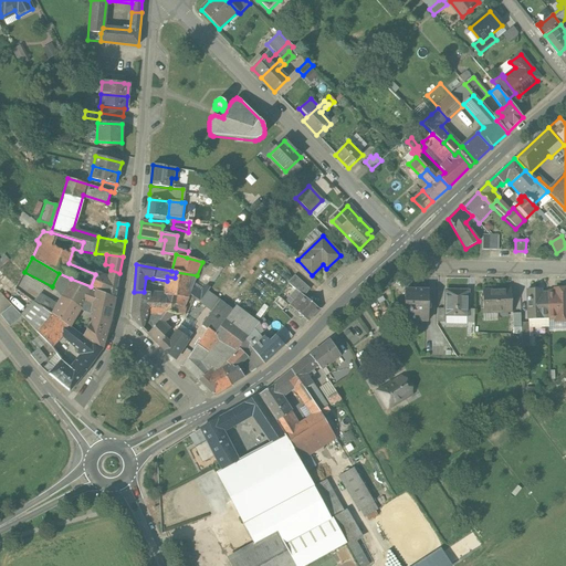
[(111,270),(109,280),(95,274),(91,286),(115,297),(119,273),(111,270)]
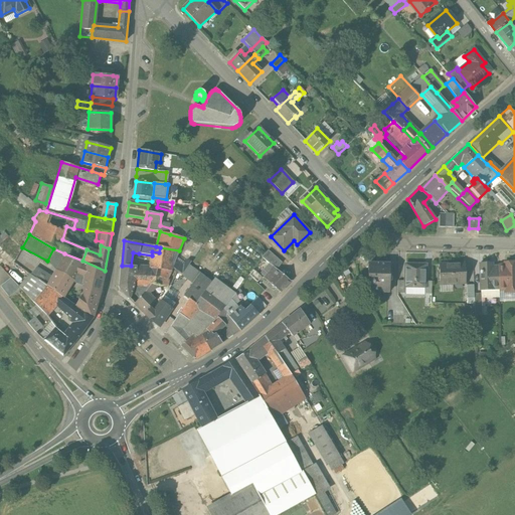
[(179,250),(160,247),(159,252),(152,251),(152,255),(150,268),(163,270),(172,272),(179,250)]
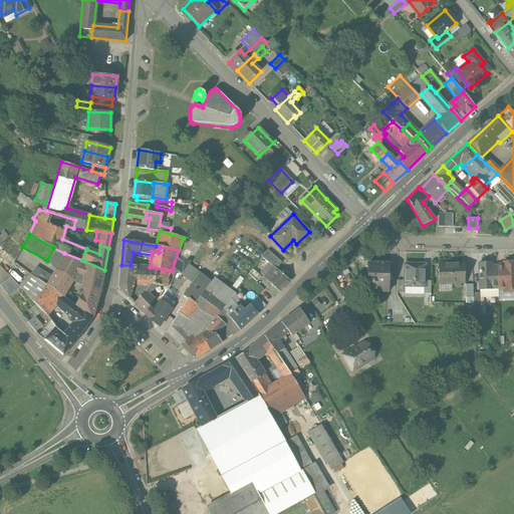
[(280,262),(268,251),(261,258),(274,268),(275,269),(280,262)]
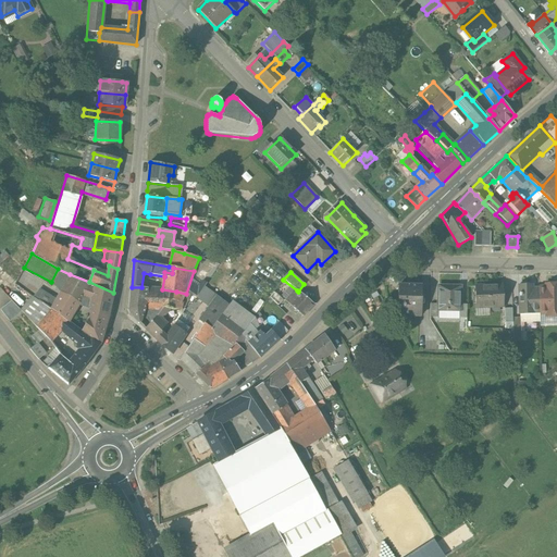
[(95,286),(71,276),(57,300),(74,310),(81,299),(91,304),(95,286)]
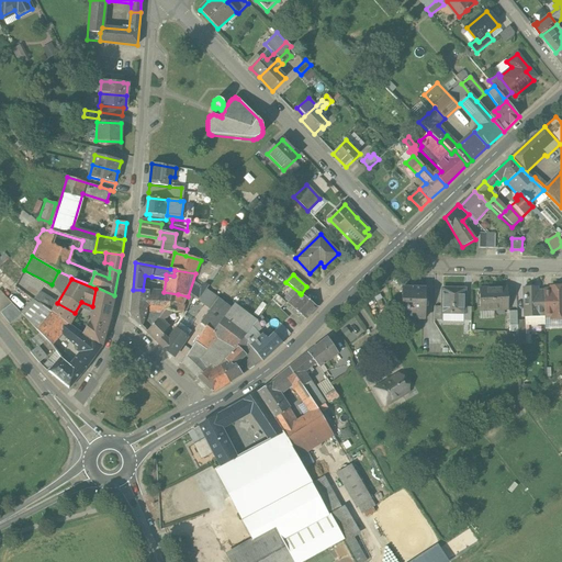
[(201,290),(195,287),(192,292),(194,293),(193,295),(199,300),(209,287),(205,285),(201,290)]
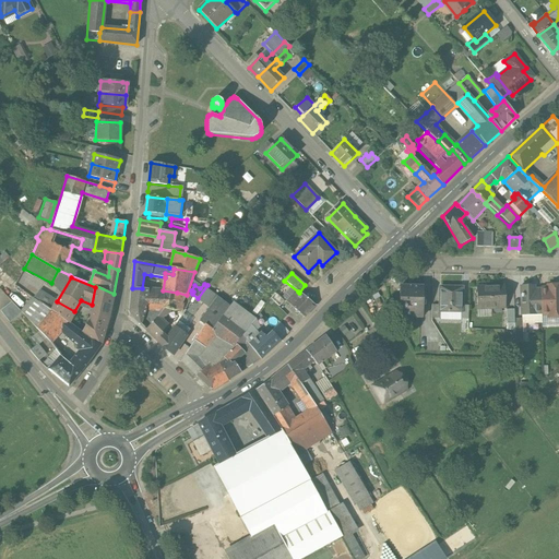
[(558,284),(547,285),(548,288),(540,288),(542,321),(549,321),(548,318),(558,317),(558,284)]
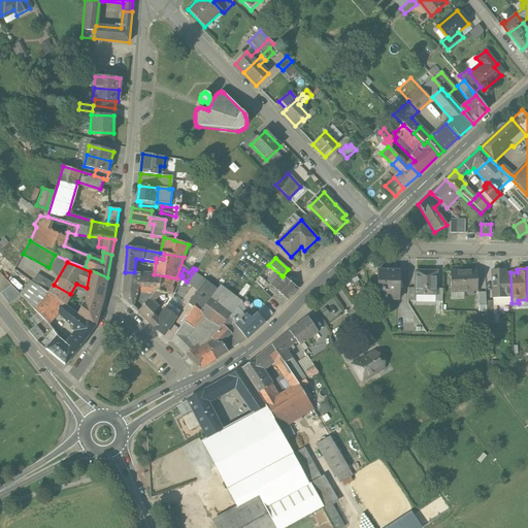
[(504,269),(492,270),(493,298),(504,297),(504,294),(512,294),(510,274),(504,274),(504,269)]
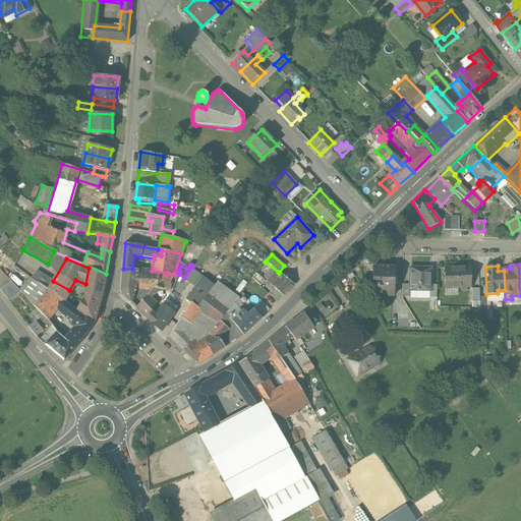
[(234,288),(247,270),(243,267),(229,284),(234,288)]
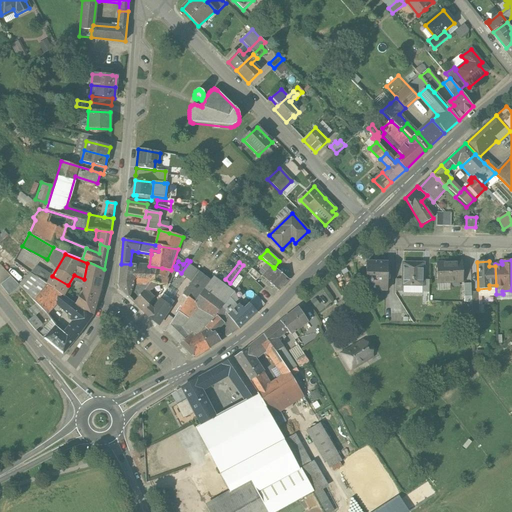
[(378,262),(374,262),(372,263),(366,263),(365,288),(375,288),(375,290),(387,291),(388,263),(379,263),(378,262)]
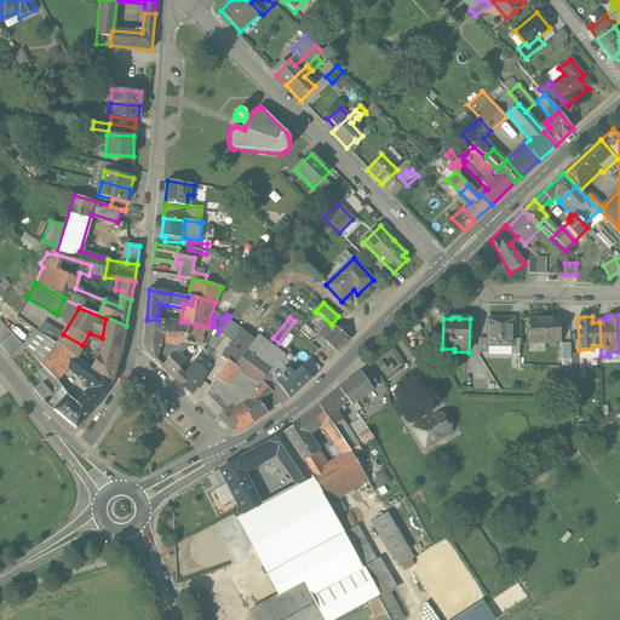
[(126,327),(105,319),(102,338),(101,343),(120,354),(126,327)]
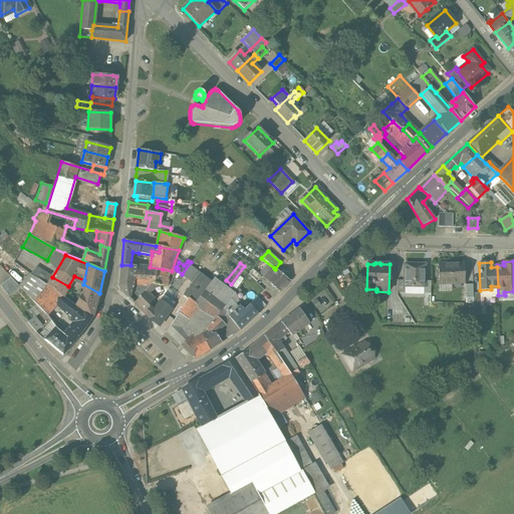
[(425,265),(405,264),(405,281),(405,286),(424,287),(425,287),(425,281),(425,265)]
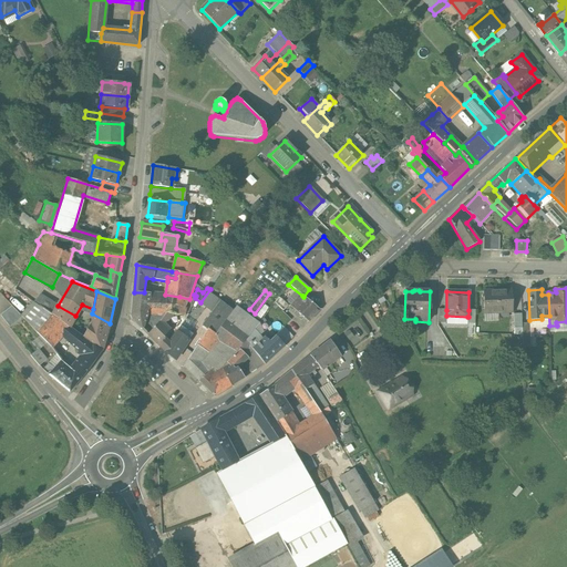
[(512,291),(484,292),(484,313),(513,312),(512,291)]
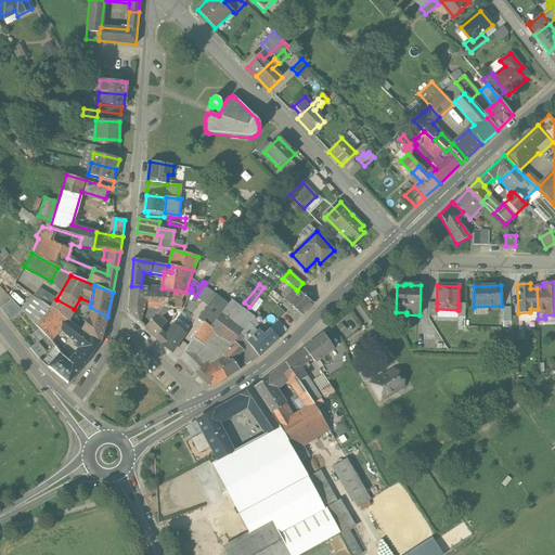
[(141,286),(131,286),(129,310),(145,328),(162,306),(169,307),(173,308),(175,300),(181,301),(175,297),(176,291),(162,288),(141,286)]
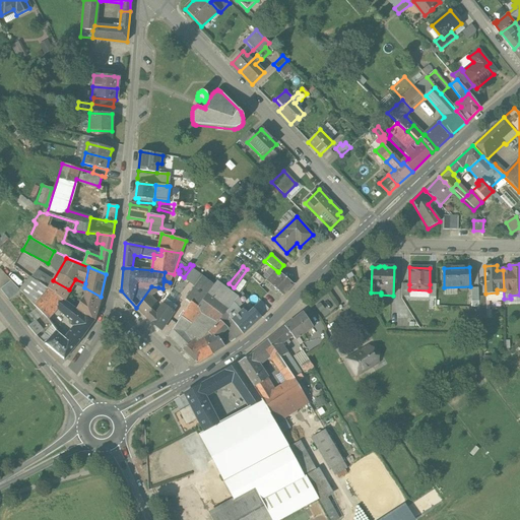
[(53,281),(38,271),(34,279),(48,289),(53,281)]
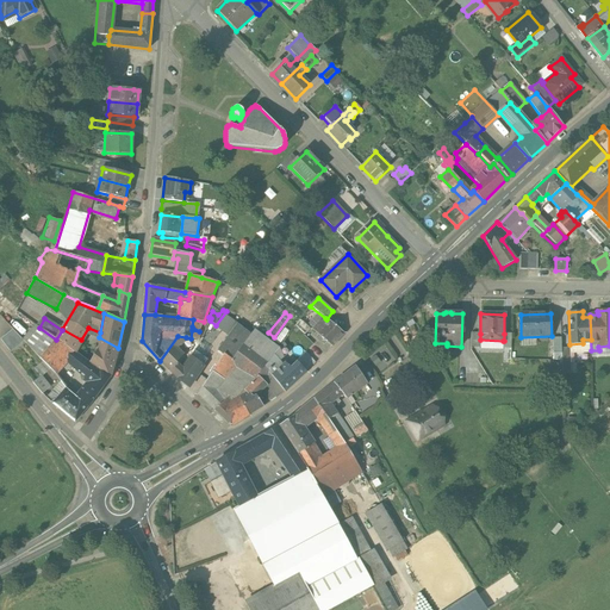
[(229,318),(221,330),(229,336),(237,324),(229,318)]
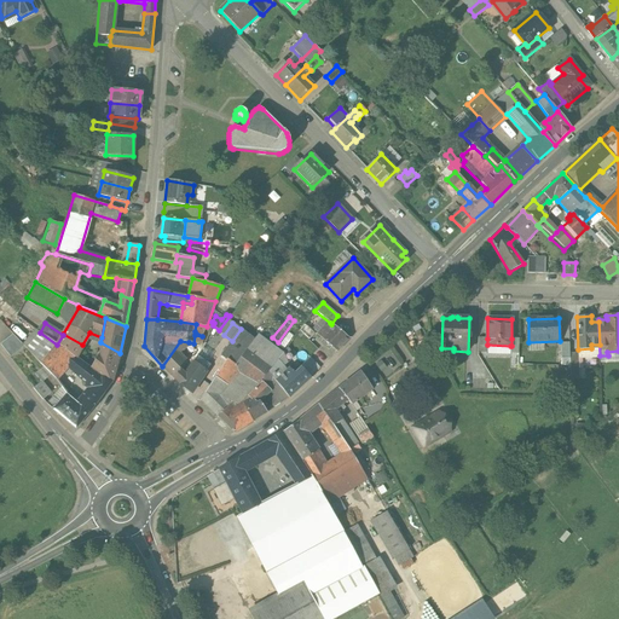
[(331,324),(330,323),(317,335),(323,341),(322,343),(327,348),(329,346),(337,352),(348,339),(331,324)]
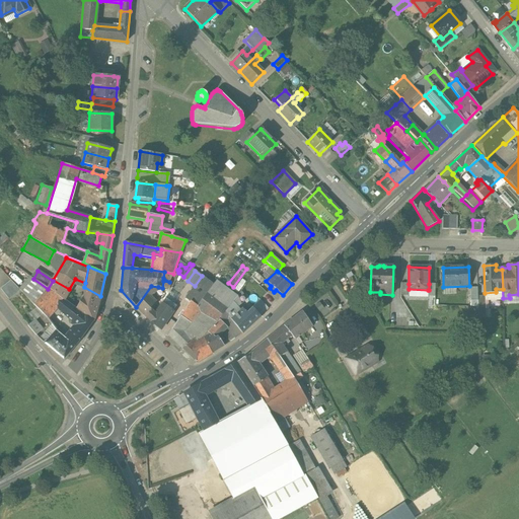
[(173,274),(164,272),(163,278),(169,282),(173,274)]
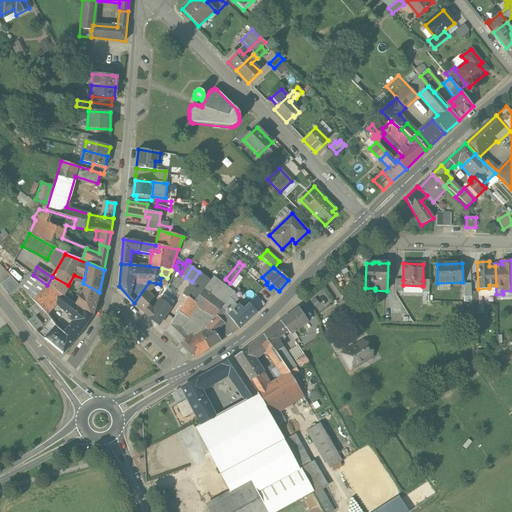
[(259,276),(252,269),(248,274),(255,281),(259,276)]
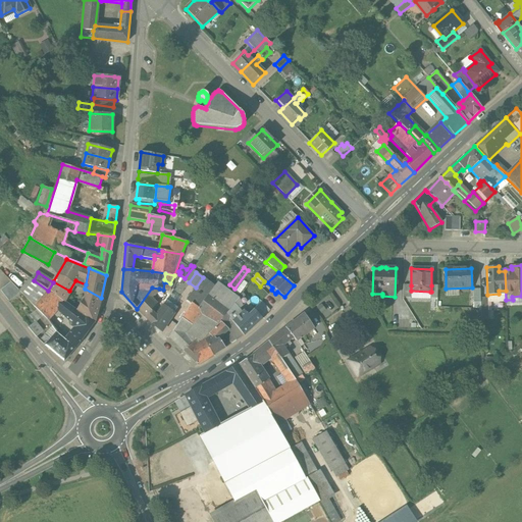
[(214,286),(203,277),(196,288),(187,301),(191,304),(168,336),(184,351),(194,343),(196,346),(204,341),(209,335),(209,332),(217,324),(219,327),(223,324),(229,330),(237,341),(244,335),(232,321),(226,314),(239,298),(217,282),(214,286)]
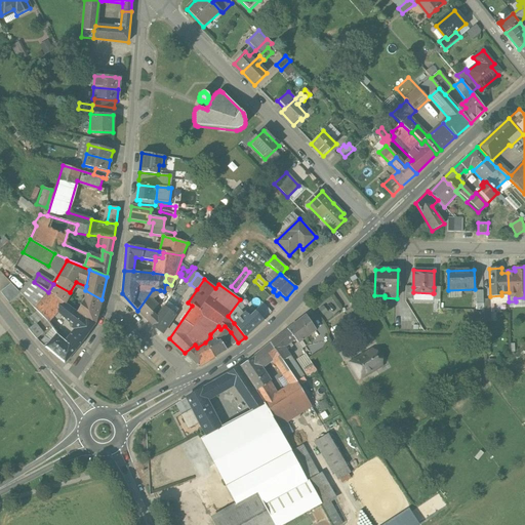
[(34,282),(32,280),(19,293),(21,293),(34,309),(43,318),(47,321),(57,310),(64,316),(69,308),(68,307),(48,292),(34,282)]
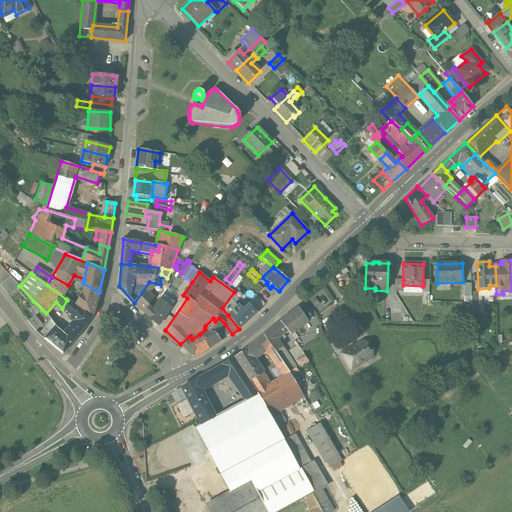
[(68,285),(52,276),(52,277),(47,285),(66,299),(68,295),(64,292),(68,285)]
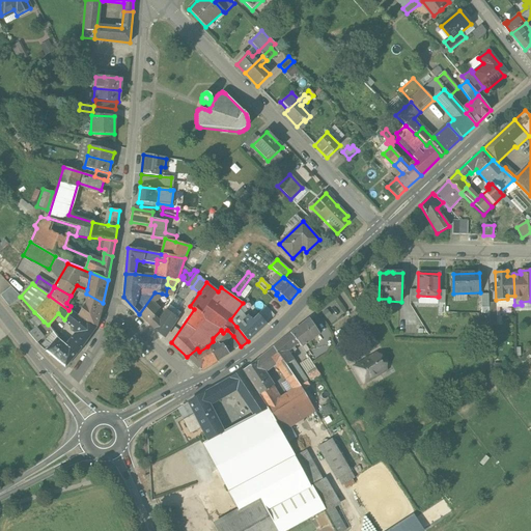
[(20,297),(11,287),(1,296),(9,307),(21,297),(20,297)]
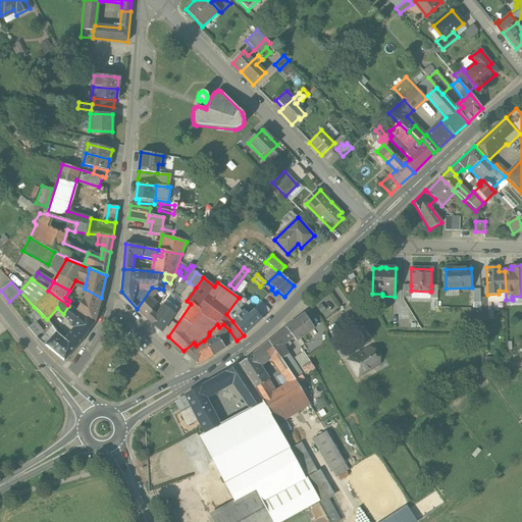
[(411,285),(403,285),(403,298),(411,298),(411,291),(411,285)]
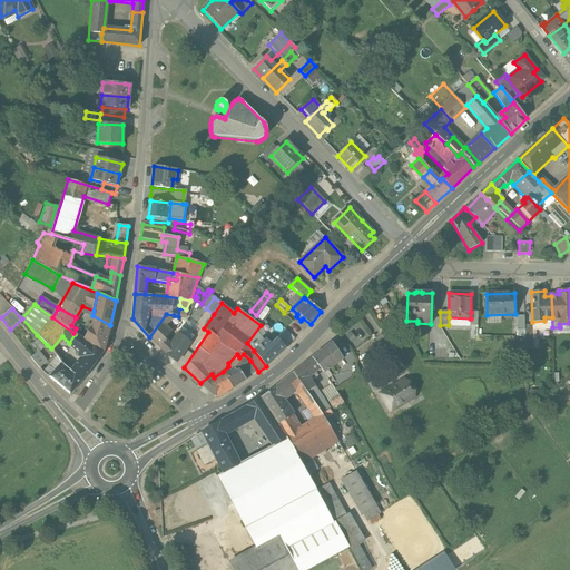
[(166,314),(149,337),(165,352),(170,345),(165,340),(170,332),(164,326),(167,323),(169,323),(174,315),(166,314)]
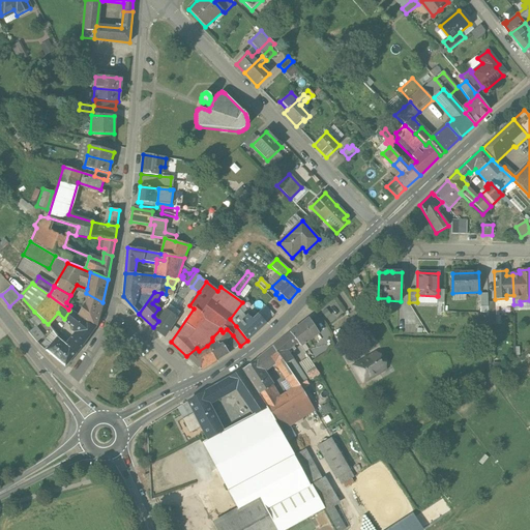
[(242,302),(230,319),(236,326),(245,319),(242,314),(251,306),(244,299),(242,302)]
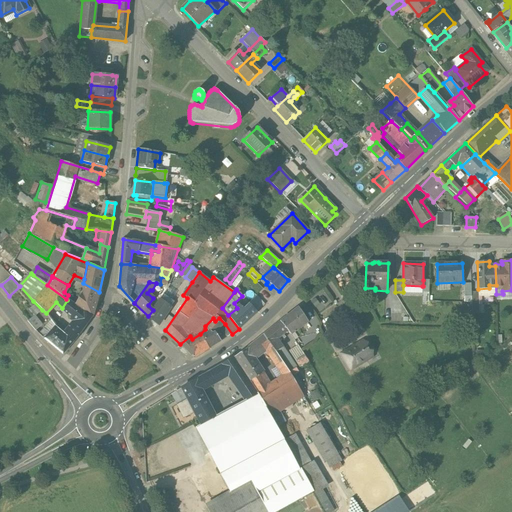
[(84,293),(76,306),(91,317),(97,300),(84,293)]
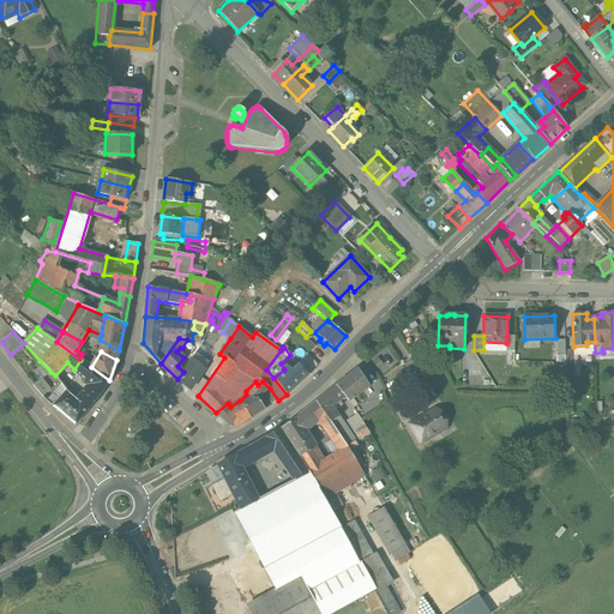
[(209,362),(196,353),(191,361),(204,369),(209,362)]
